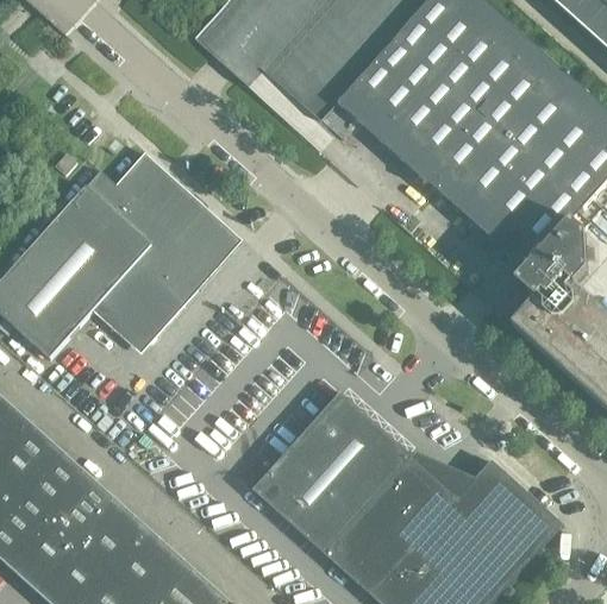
[(233,0),(196,43),(245,86),(260,69),(319,120),(336,101),(424,0),(233,0)]
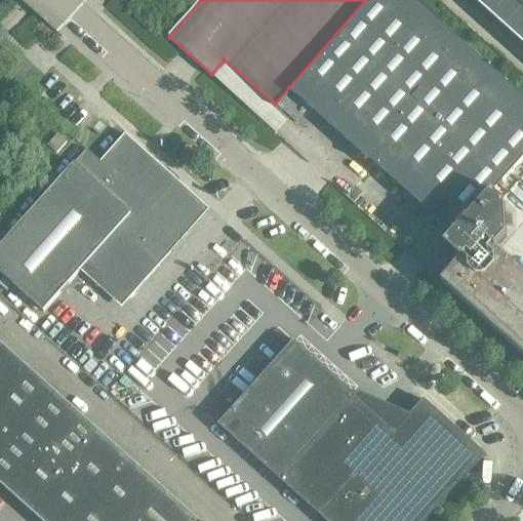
[(442,242),(459,257),(439,279),(522,354),(522,271),(494,245),(505,234),(503,201),(491,190),(522,154),(522,95),(415,0),(365,0),(289,87),(451,233),(442,242)]
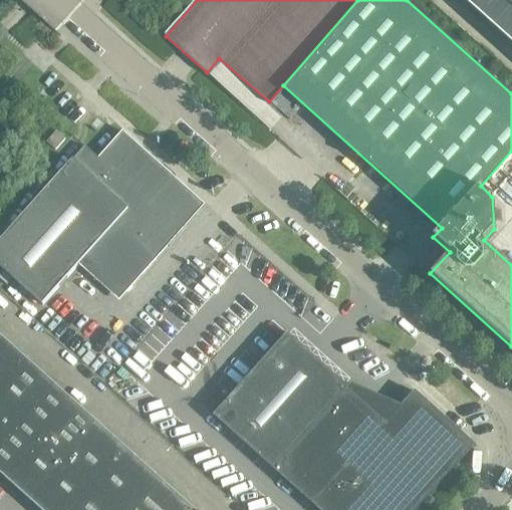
[(464,0),(479,13),(511,42),(511,0),(464,0)]
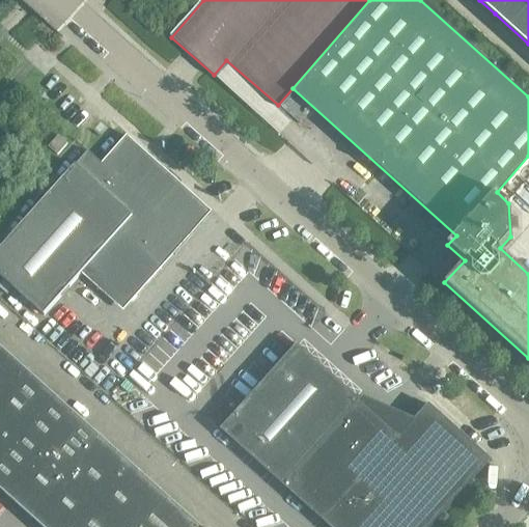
[(55,151),(65,140),(56,132),(46,143),(55,151)]
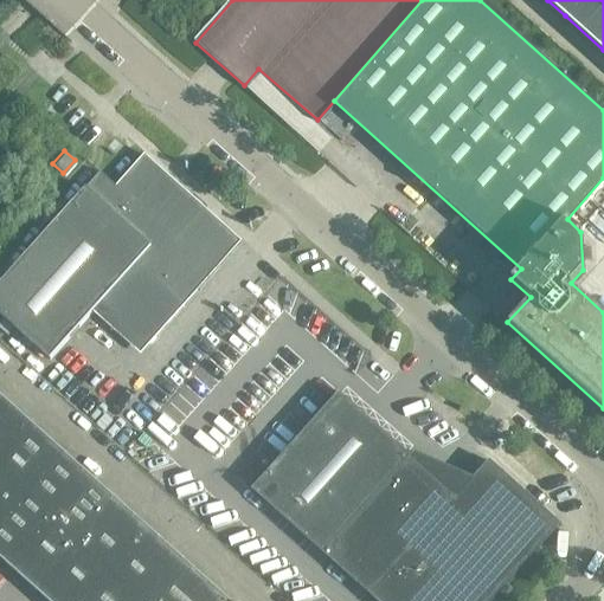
[(98,169),(0,277),(0,312),(47,355),(91,307),(128,341),(149,340),(239,238),(142,152),(113,183),(98,169)]
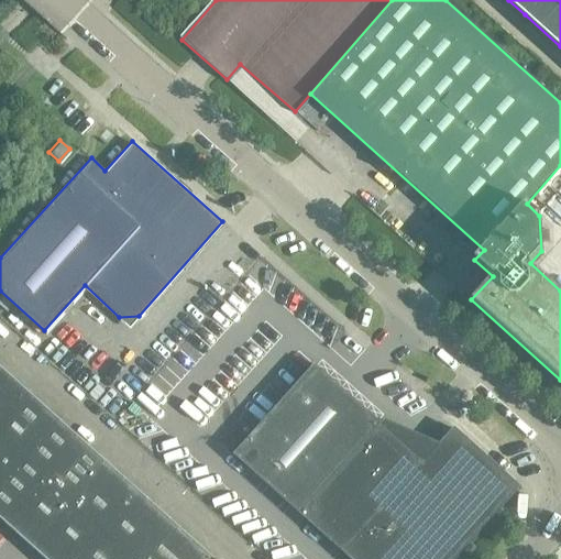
[(314,362),(304,373),(232,452),(350,558),(451,558),(519,484),(453,425),(438,441),(383,417),(380,422),(314,362)]
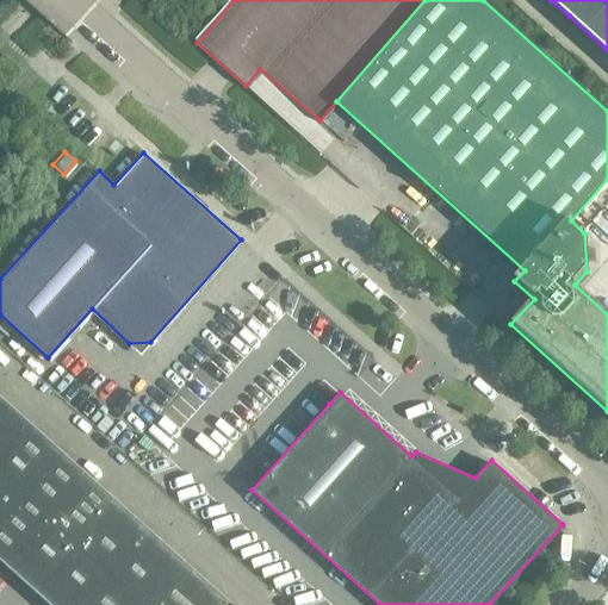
[(233,604),(0,395),(0,560),(50,604),(233,604)]
